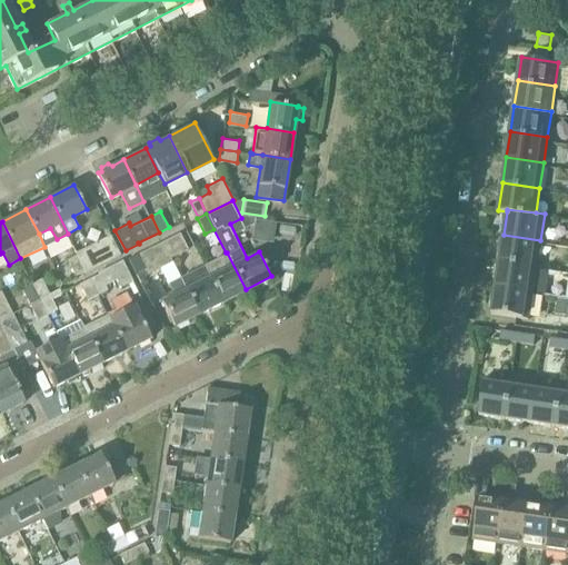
[(162,240),(171,257),(189,247),(180,231),(162,240)]
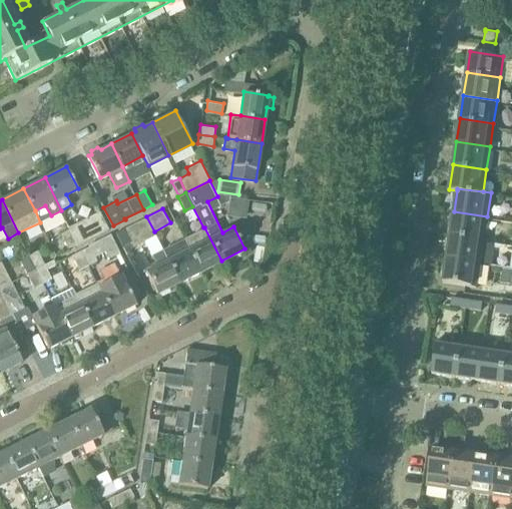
[(69,225),(70,227),(77,242),(78,243),(109,228),(99,209),(69,225)]
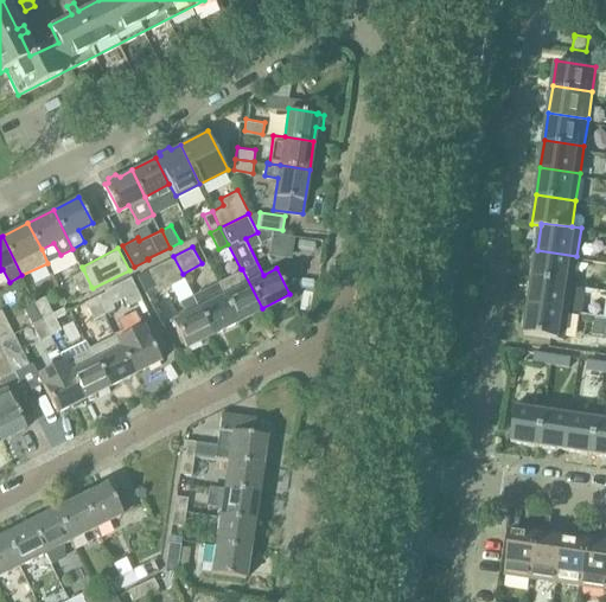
[(576,256),(537,250),(533,277),(573,283),(576,256)]
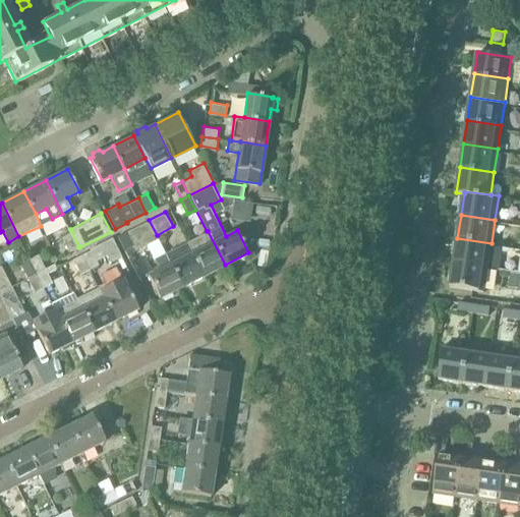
[(158,238),(157,235),(149,220),(127,231),(136,249),(158,238)]
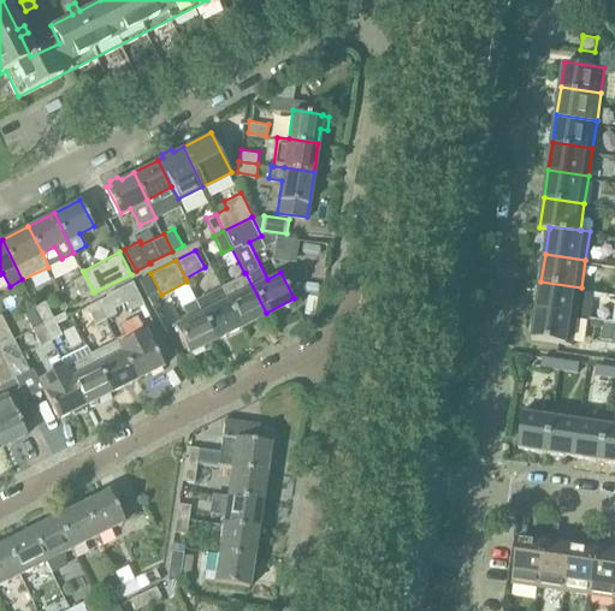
[(74,279),(82,296),(93,291),(84,273),(74,279)]
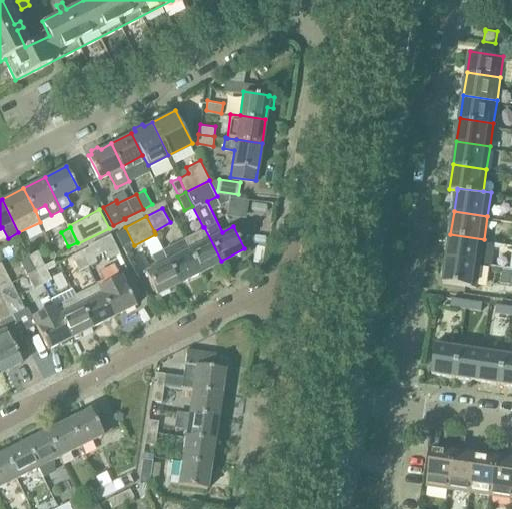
[(204,227),(203,227),(184,237),(200,271),(221,261),(204,227)]
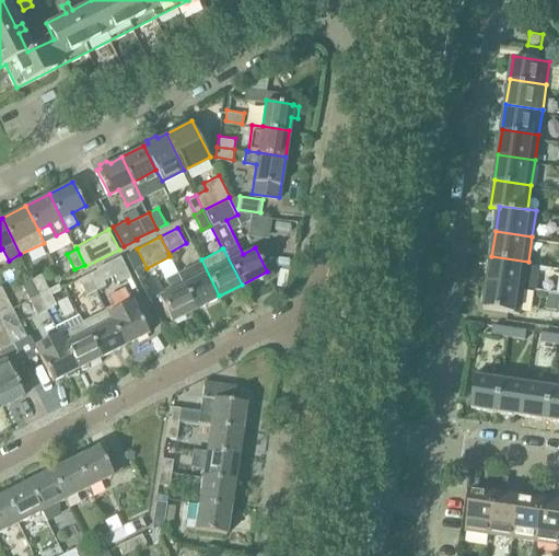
[(131,274),(120,254),(96,266),(103,278),(115,273),(118,280),(131,274)]
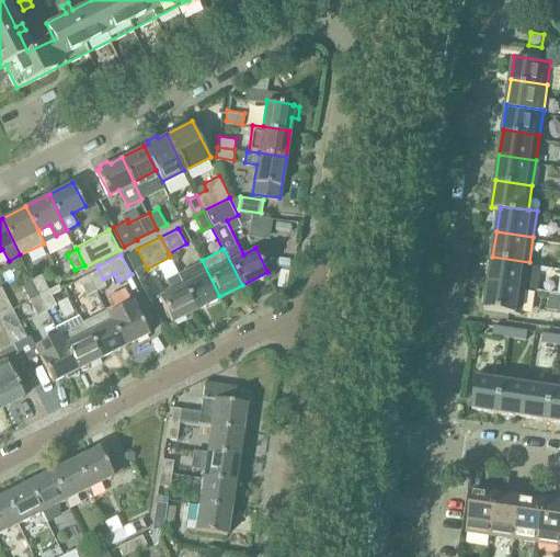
[(529,262),(492,257),(489,282),(525,287),(529,262)]
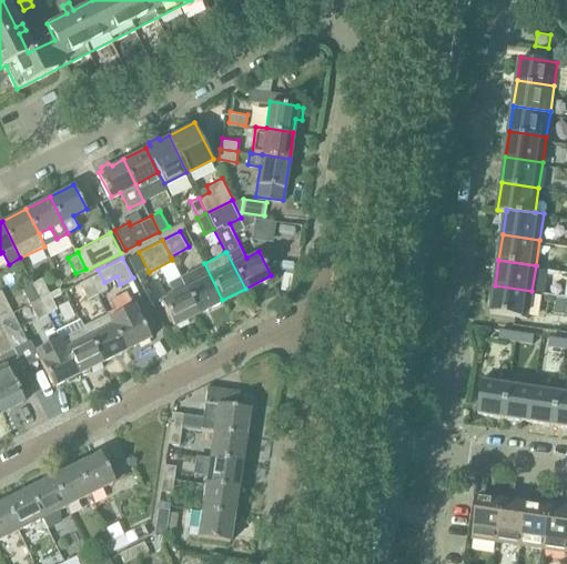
[(222,300),(204,263),(180,275),(199,312),(222,300)]
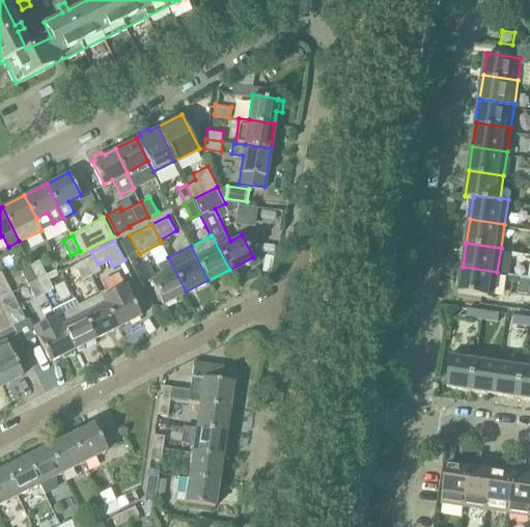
[(84,258),(91,273),(100,269),(92,254),(84,258)]
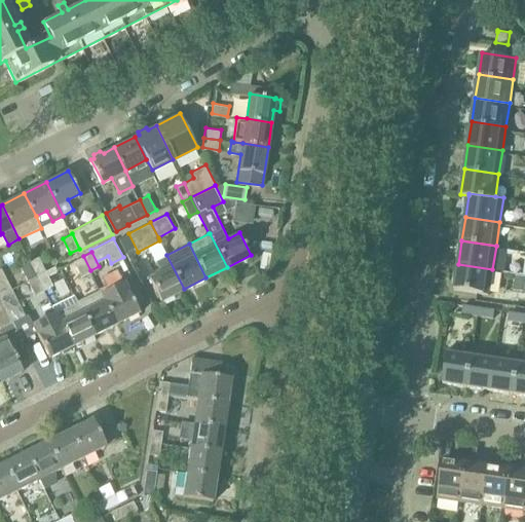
[(161,300),(184,289),(166,255),(156,260),(161,271),(150,276),(161,300)]
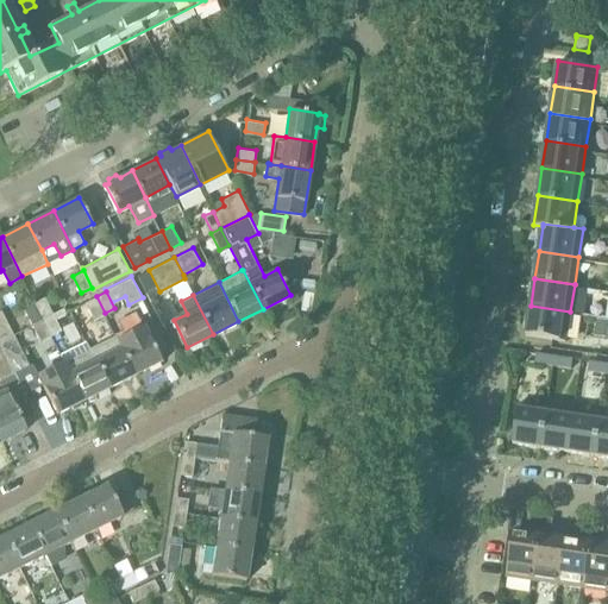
[(45,296),(35,301),(43,319),(54,313),(45,296)]
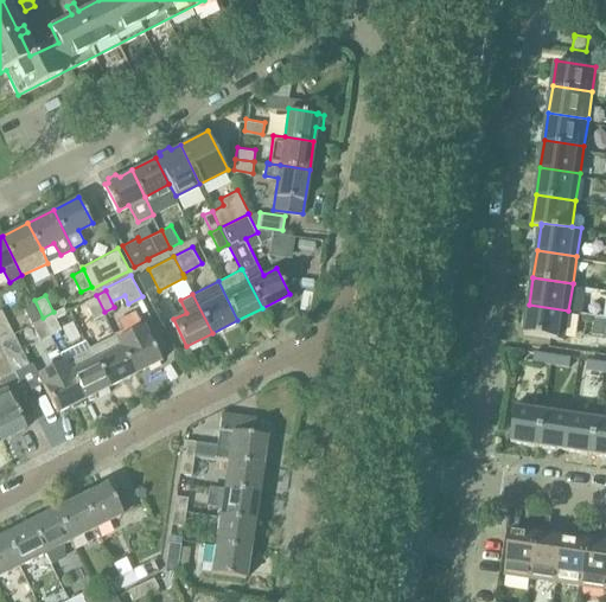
[(94,318),(104,312),(96,295),(84,300),(94,318)]
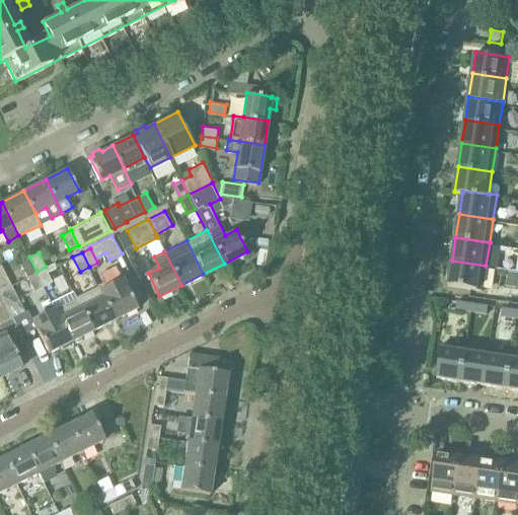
[(37,272),(29,256),(20,262),(27,276),(37,272)]
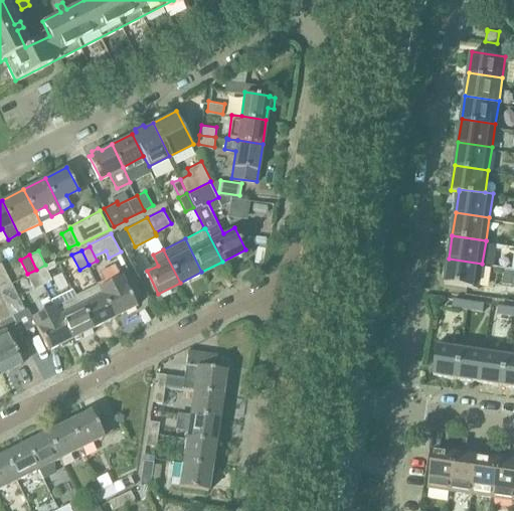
[(482,264),(449,259),(445,282),(479,287),(482,264)]
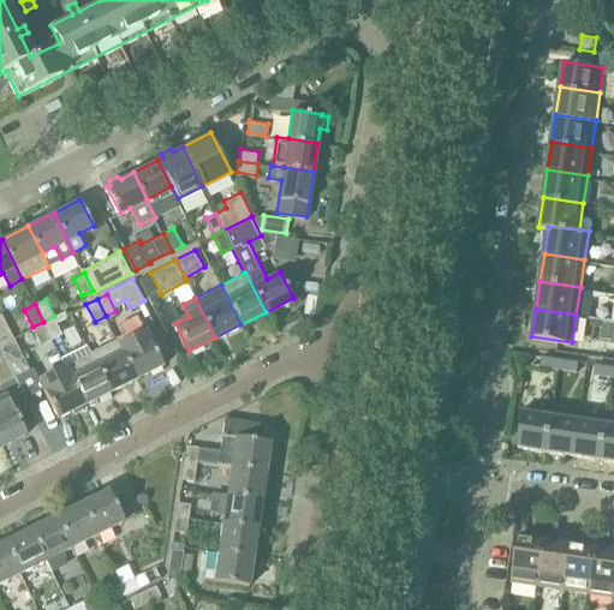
[(0,312),(0,344),(3,348),(17,342),(1,312),(0,312)]
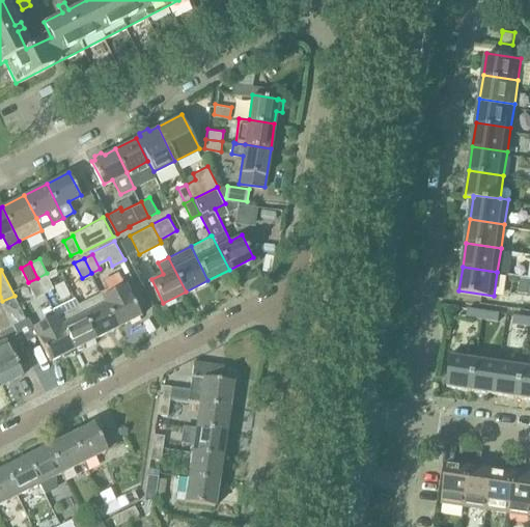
[(37,278),(45,293),(54,287),(47,273),(37,278)]
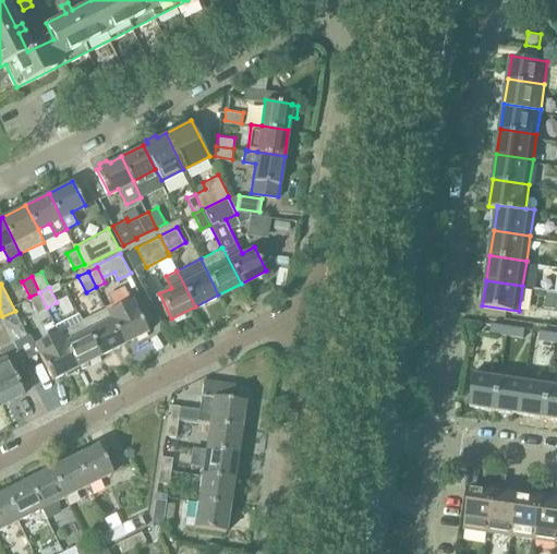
[(37,312),(47,308),(39,292),(29,297),(37,312)]
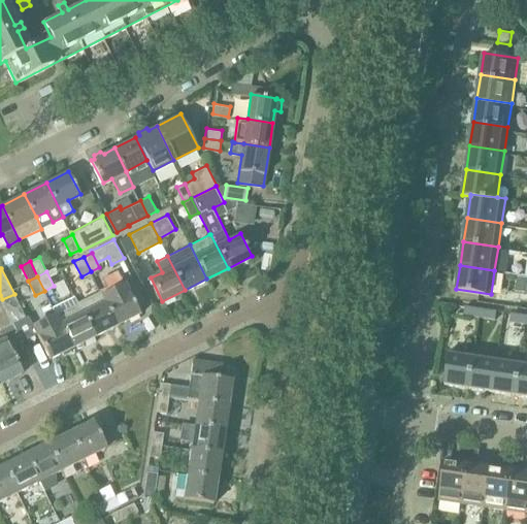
[(125,282),(101,293),(117,324),(140,313),(125,282)]
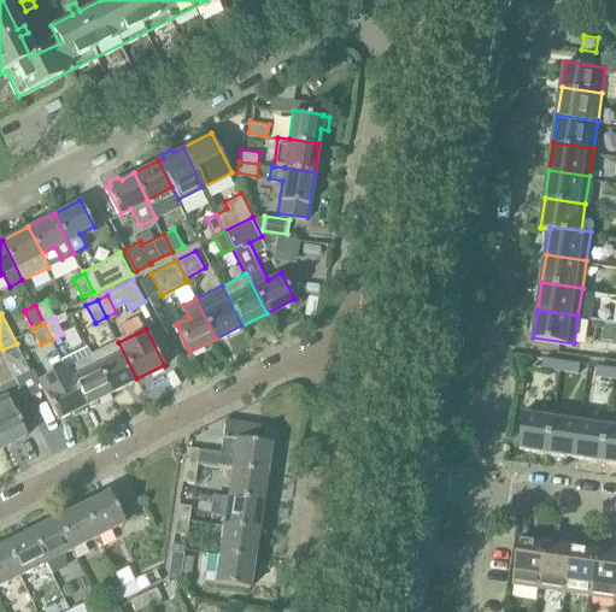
[(91,353),(91,354),(97,364),(110,392),(136,378),(118,342),(117,340),(91,353)]
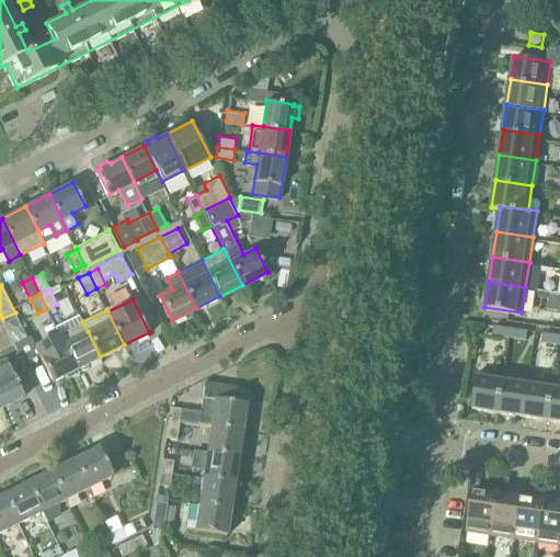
[(15,313),(2,318),(13,342),(27,336),(15,311),(15,313)]
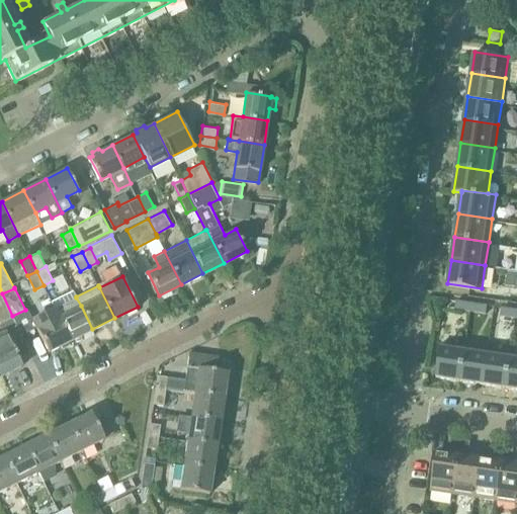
[(2,293),(0,294),(0,322),(12,316),(2,293)]
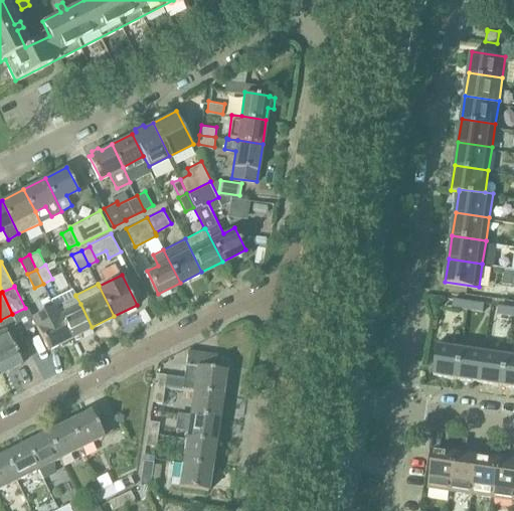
[(54,306),(58,315),(69,337),(92,327),(80,304),(75,296),(54,306)]
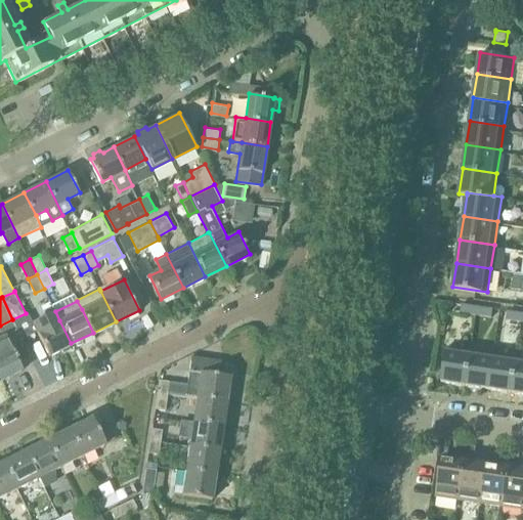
[(462,302),(461,311),(476,313),(478,304),(462,302)]
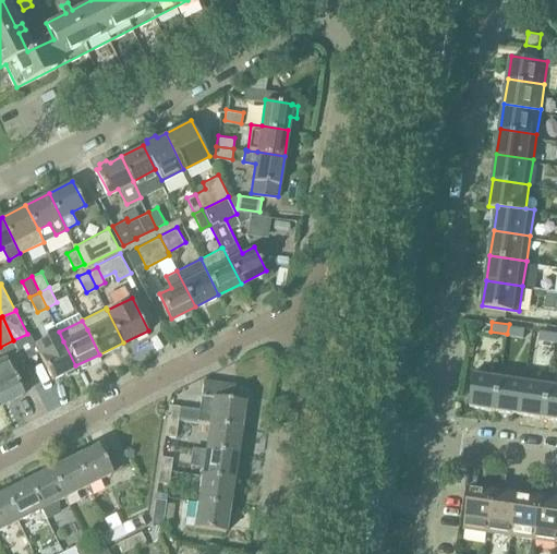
[(525,327),(509,324),(507,334),(524,336),(525,327)]
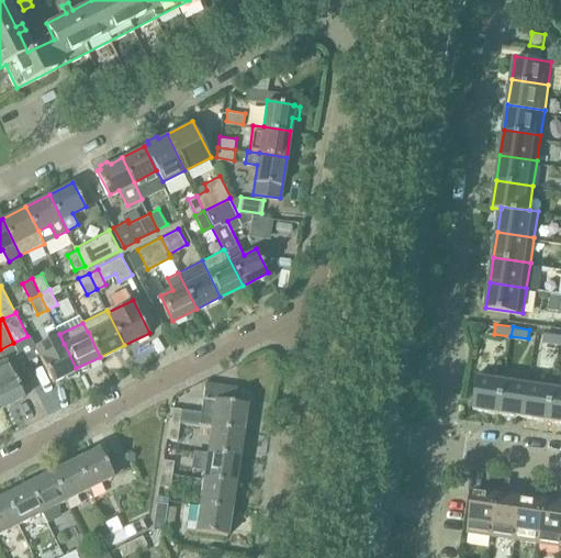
[(58,332),(35,344),(53,380),(76,368),(64,344),(59,334),(58,332)]
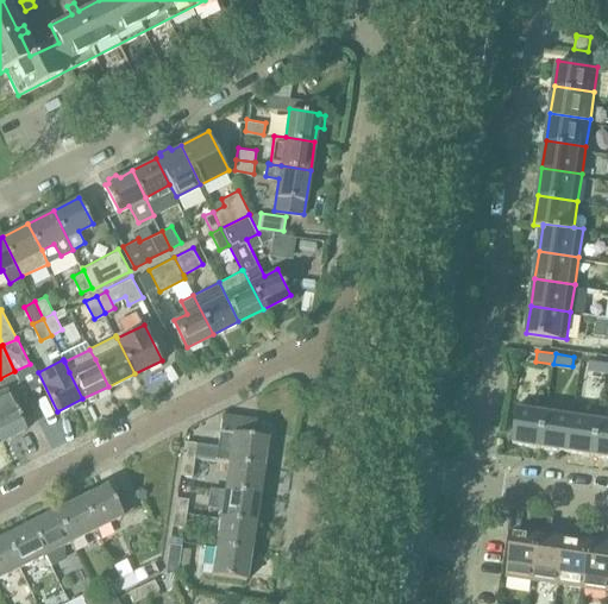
[(607,362),(590,359),(589,369),(607,372),(607,362)]
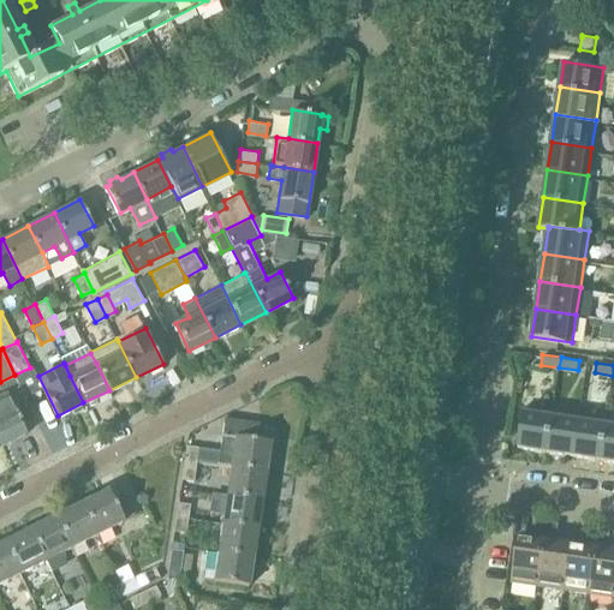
[(0,396),(0,444),(27,431),(7,393),(0,396)]
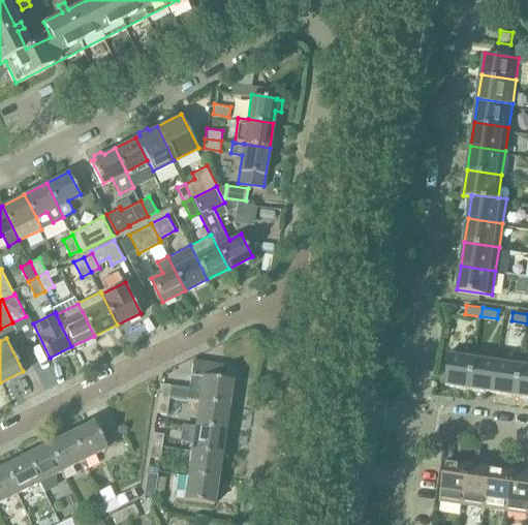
[(469,387),(474,352),(452,348),(445,383),(469,387)]
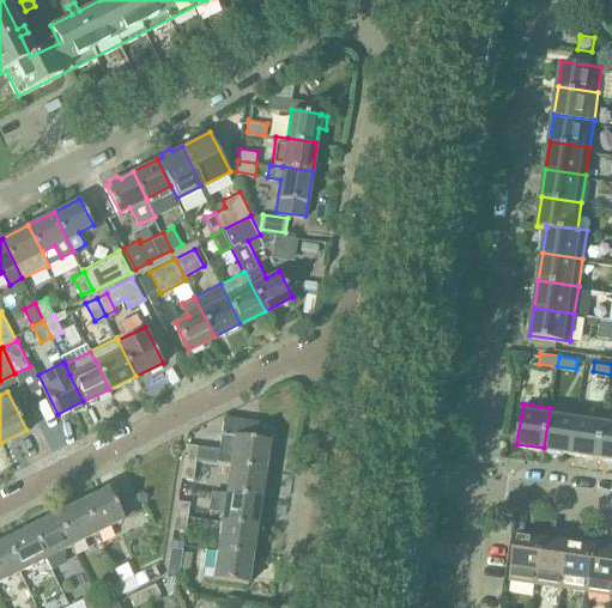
[(571,453),(577,412),(550,408),(544,448),(571,453)]
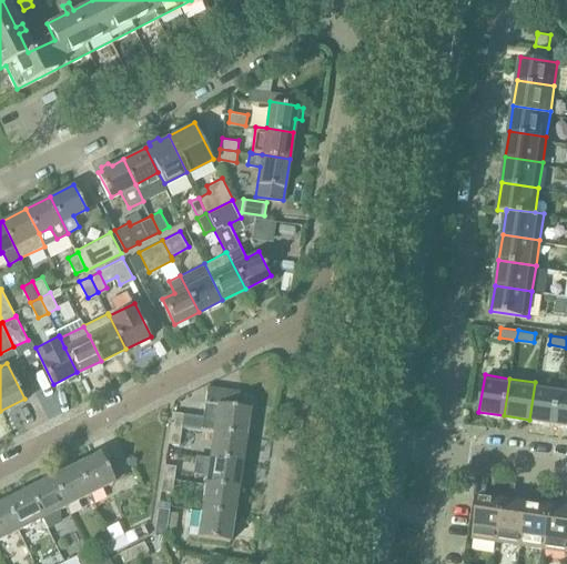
[(555,423),(560,385),(535,382),(529,420),(555,423)]
